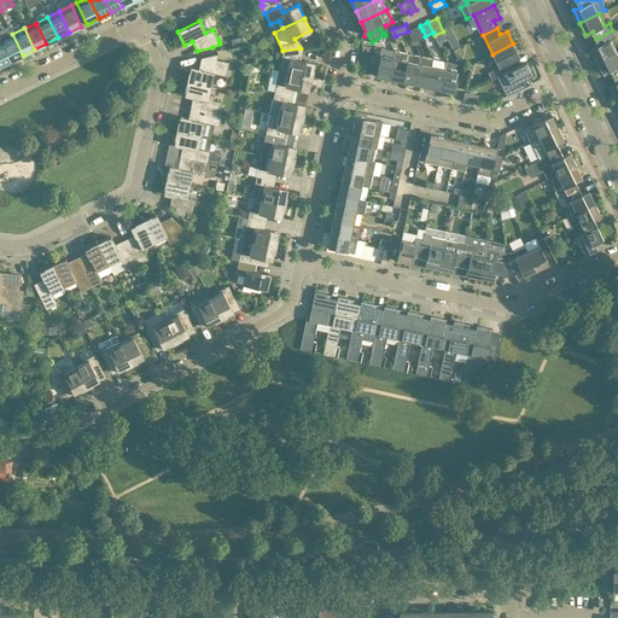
[(592,48),(598,60),(617,51),(611,39),(616,36),(612,30),(596,39),(599,45),(592,48)]
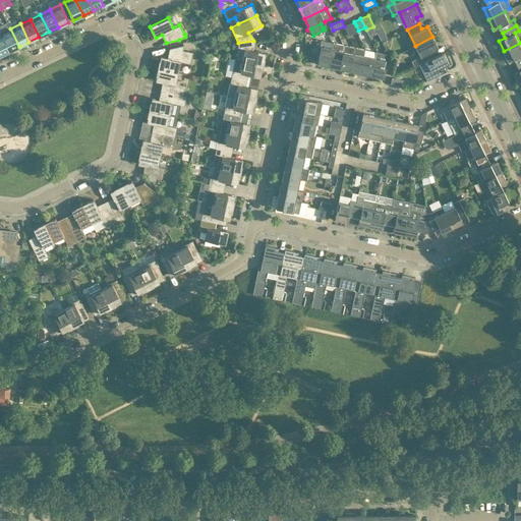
[(9,26),(0,31),(0,33),(9,51),(19,47),(10,29),(9,26)]
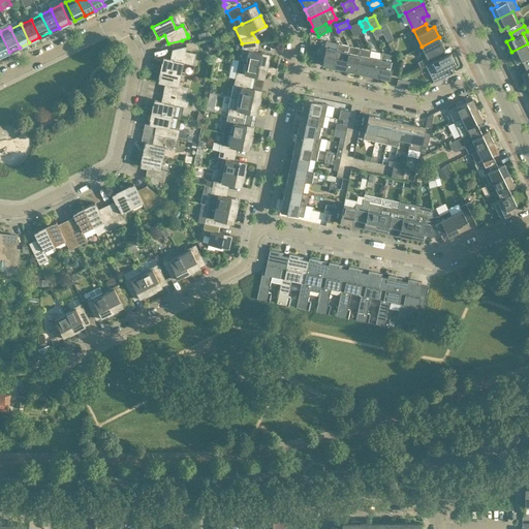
[(0,56),(9,52),(0,33),(0,56)]
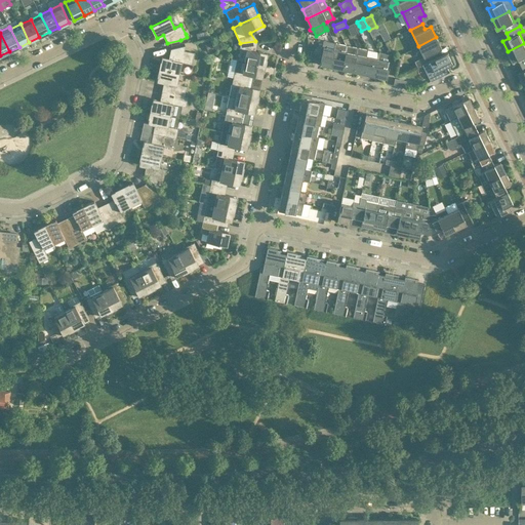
[(418,46),(427,63),(438,56),(436,51),(441,48),(436,37),(418,46)]
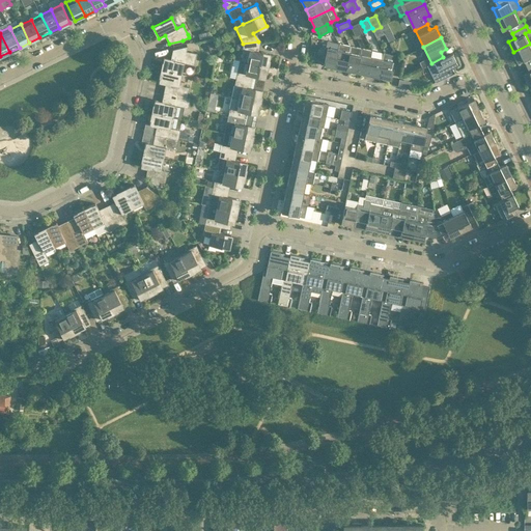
[(212,40),(206,44),(211,52),(216,50),(212,40)]
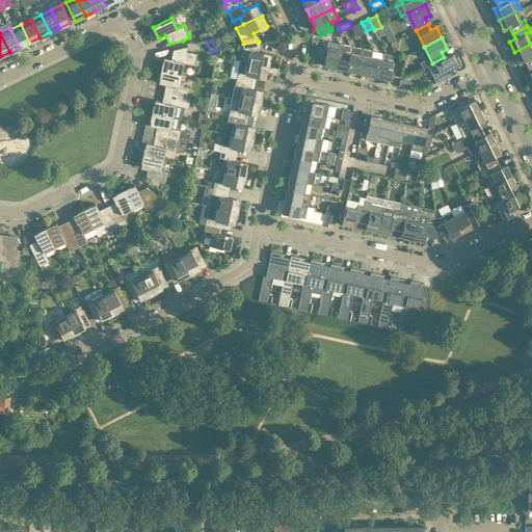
[(250,50),(248,61),(268,65),(271,54),(257,51),(259,42),(243,44),(242,49),(250,50)]
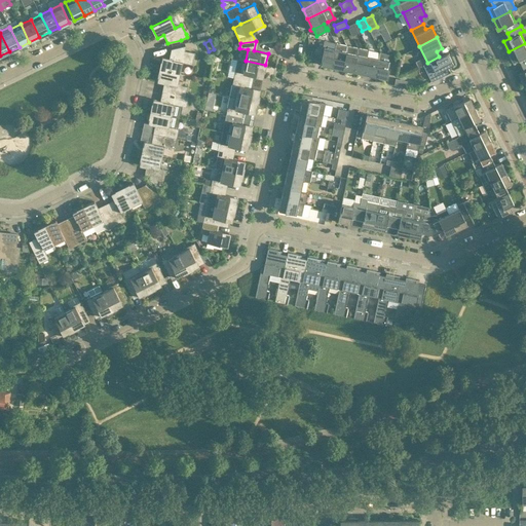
[(335,48),(331,66),(342,68),(345,51),(347,45),(336,43),(335,48)]
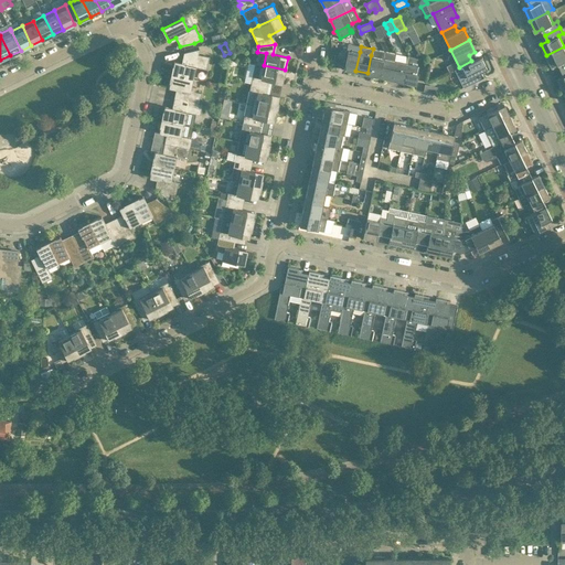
[(562,70),(564,67),(564,48),(564,46),(546,55),(552,67),(558,64),(562,70)]
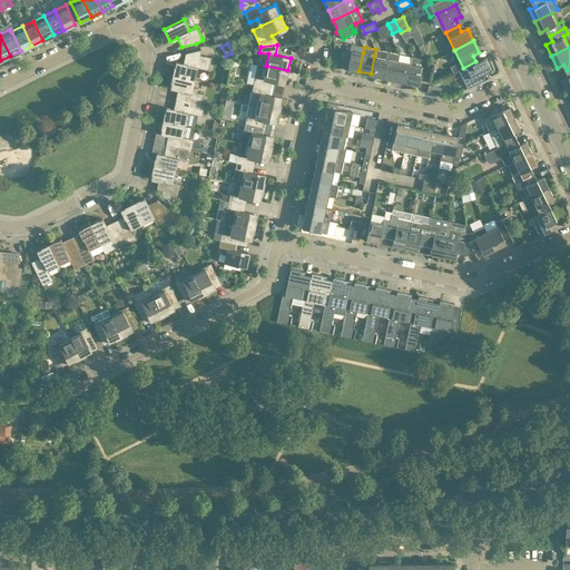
[(371,74),(383,76),(387,51),(376,48),(374,56),(371,74)]
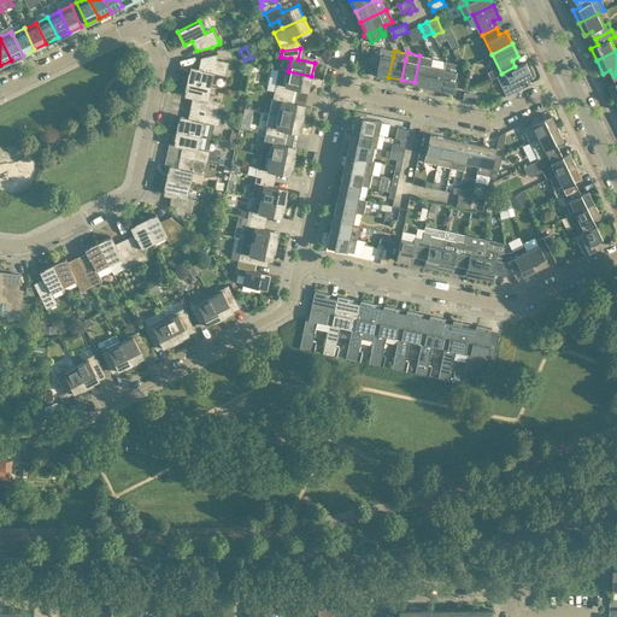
[(191,66),(187,81),(210,86),(213,72),(225,75),(228,62),(216,59),(217,53),(200,57),(198,69),(191,66)]
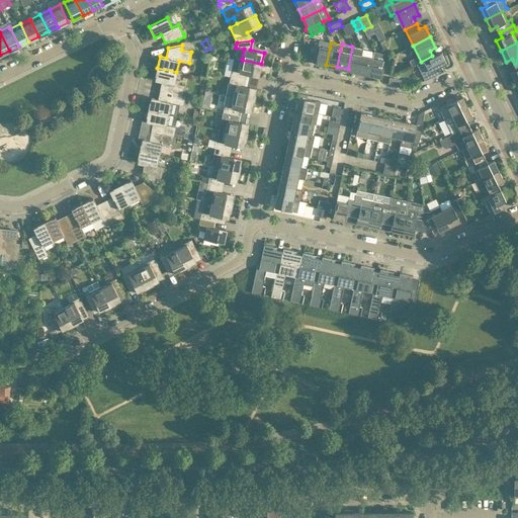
[(316,62),(326,65),(330,48),(319,46),(315,64),(316,64),(316,62)]
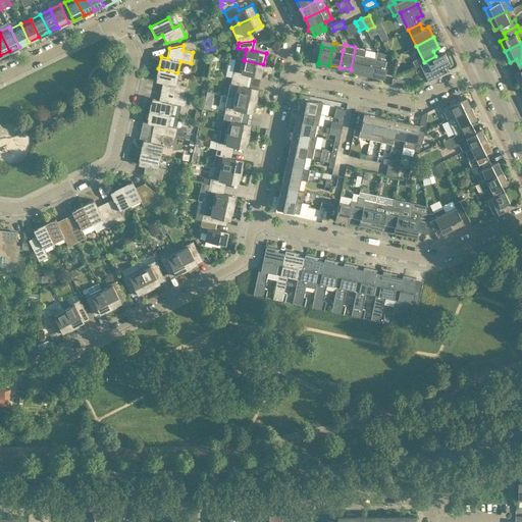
[(351,69),(361,71),(364,55),(366,49),(355,47),(351,69)]
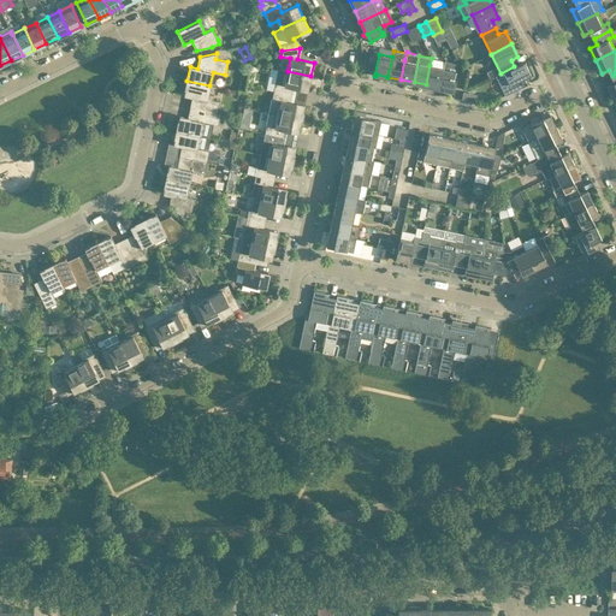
[(443,67),(439,87),(451,90),(451,92),(457,63),(444,60),(443,67)]
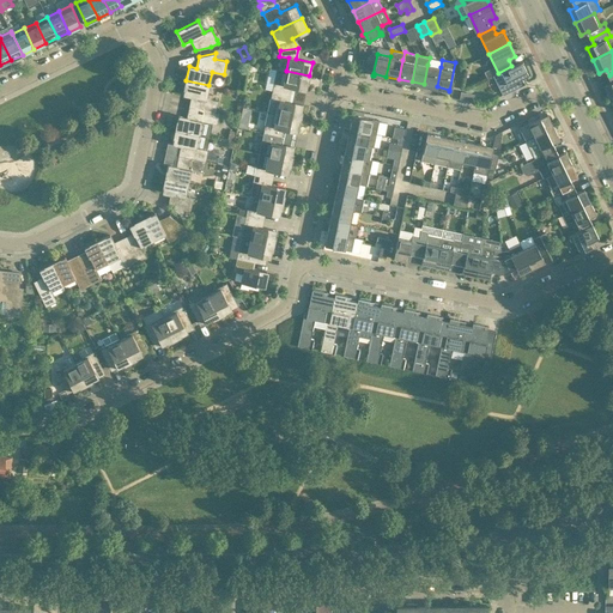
[(495,74),(504,93),(525,84),(521,78),(528,74),(522,61),(523,61),(523,60),(511,66),(498,73),(495,74)]
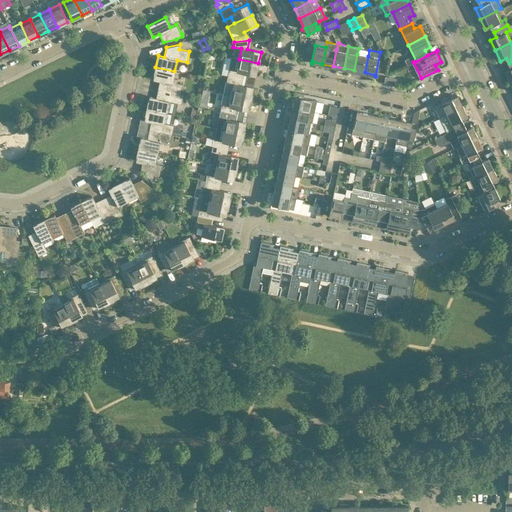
[(354,70),(365,72),(368,56),(357,54),(354,70)]
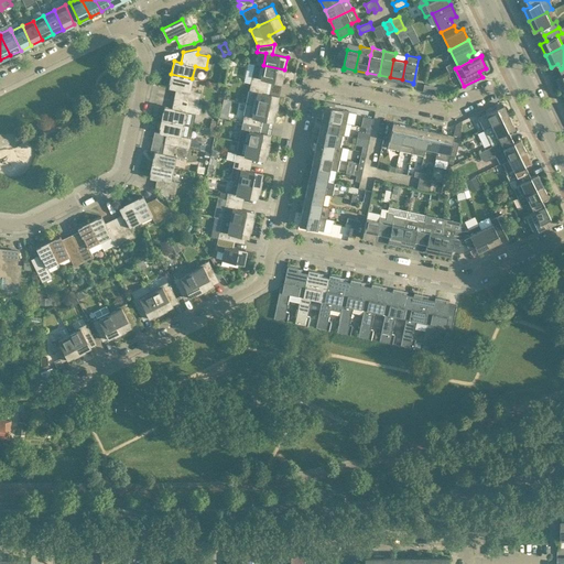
[(248,62),(243,82),(250,83),(264,86),(267,79),(282,83),(284,69),(263,65),(255,64),(248,62)]
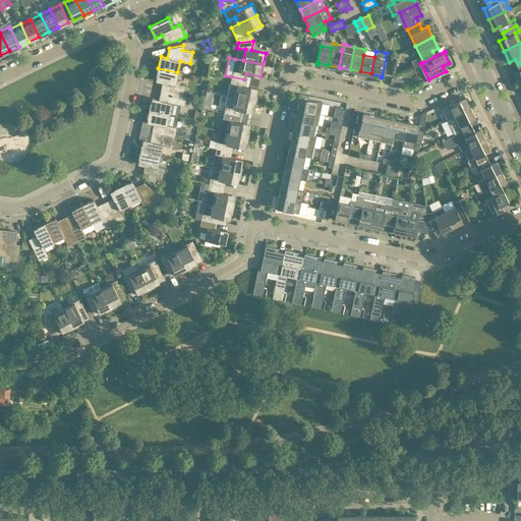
[(385,72),(392,74),(394,61),(388,60),(385,72)]
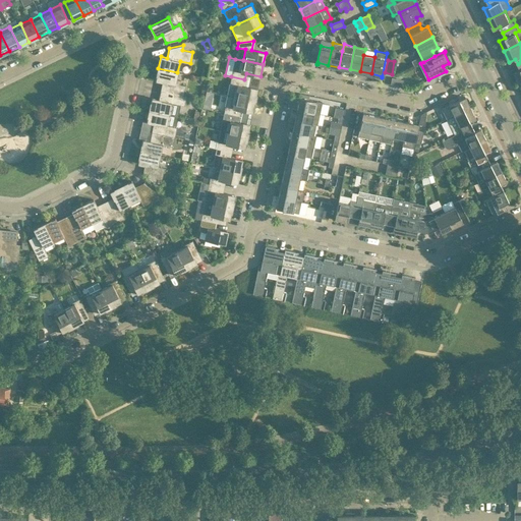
[(158,68),(156,79),(163,81),(161,91),(183,95),(185,85),(181,84),(179,84),(180,81),(175,80),(176,79),(177,72),(158,68)]
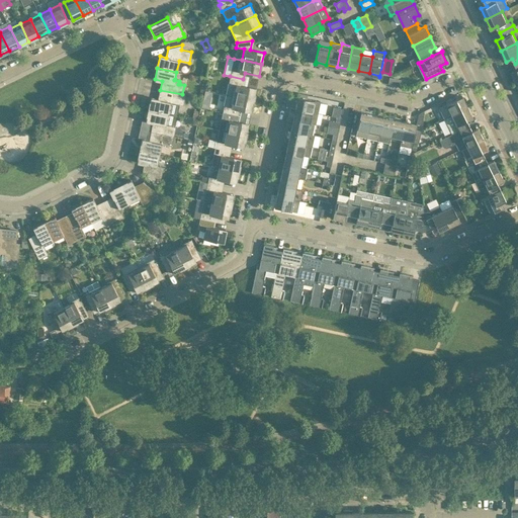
[(230,76),(227,94),(254,100),(256,88),(242,85),(243,79),(230,76)]
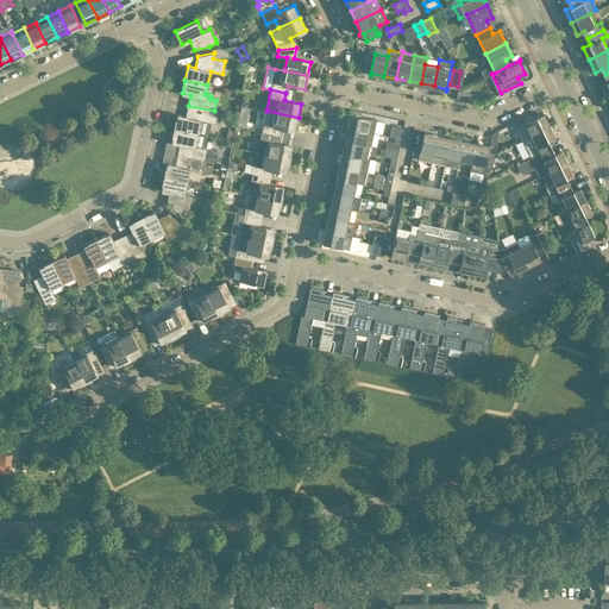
[(177,114),(174,127),(199,133),(208,136),(211,123),(215,124),(218,112),(215,112),(214,111),(188,106),(186,117),(177,114)]
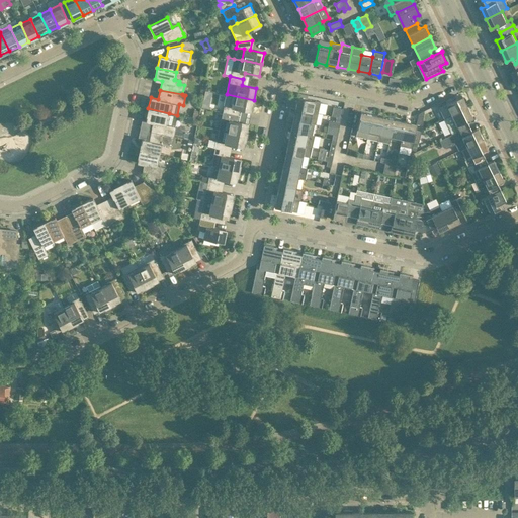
[(227,94),(223,111),(236,114),(237,108),(251,111),(254,100),(227,94)]
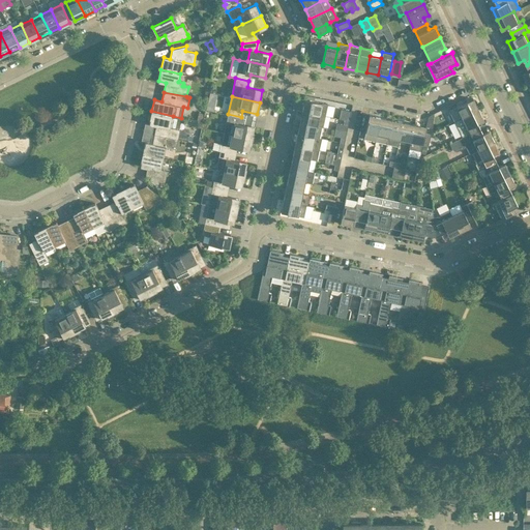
[(304,98),(302,110),(326,115),(332,116),(334,107),(328,105),(328,104),(322,102),(304,98)]
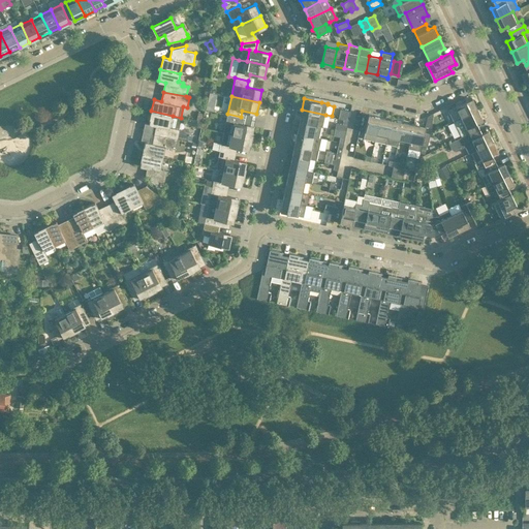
[(449,110),(455,120),(477,109),(472,98),(449,110)]
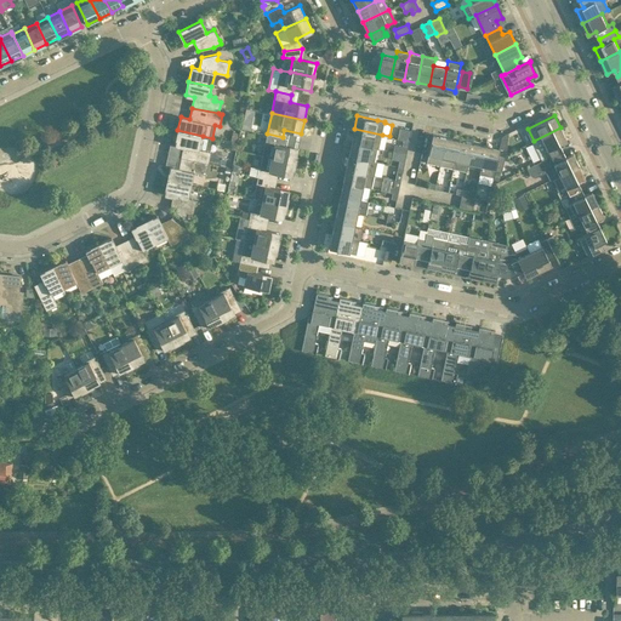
[(399,127),(397,138),(403,140),(404,140),(409,141),(410,135),(411,130),(399,127)]
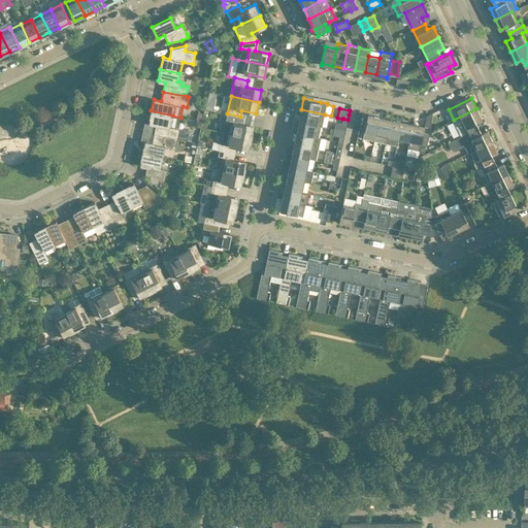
[(454,120),(462,136),(479,128),(475,123),(482,120),(476,108),(454,120)]
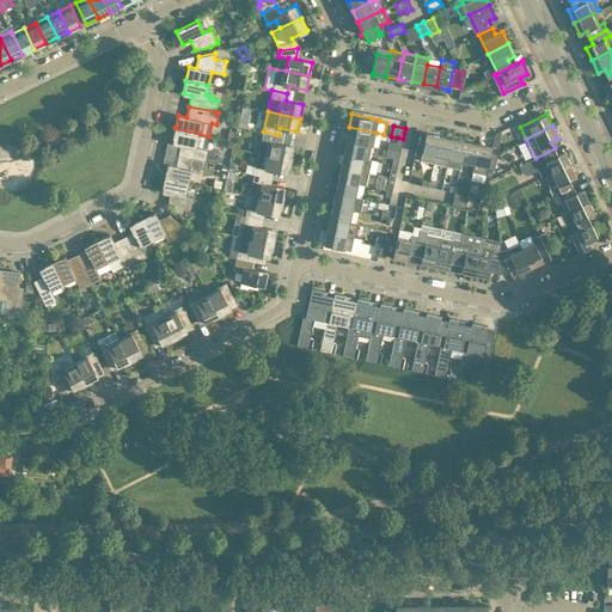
[(349,127),(346,140),(372,146),(373,146),(377,133),(349,127)]
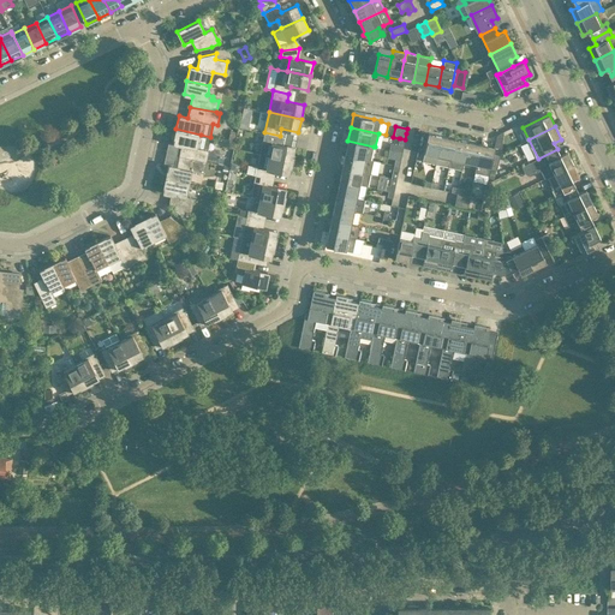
[(175,129),(173,143),(181,144),(179,155),(206,161),(209,150),(197,148),(201,135),(175,129)]
